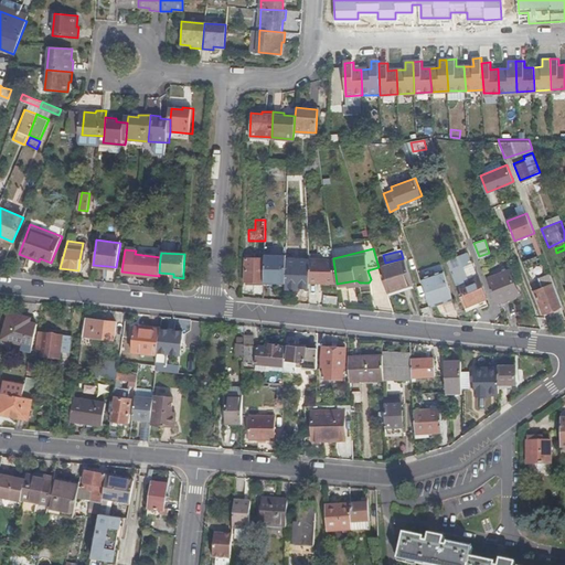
[(456,283),(478,275),(473,264),(470,265),(469,262),(471,260),(468,253),(458,256),(448,260),(450,269),(456,283)]
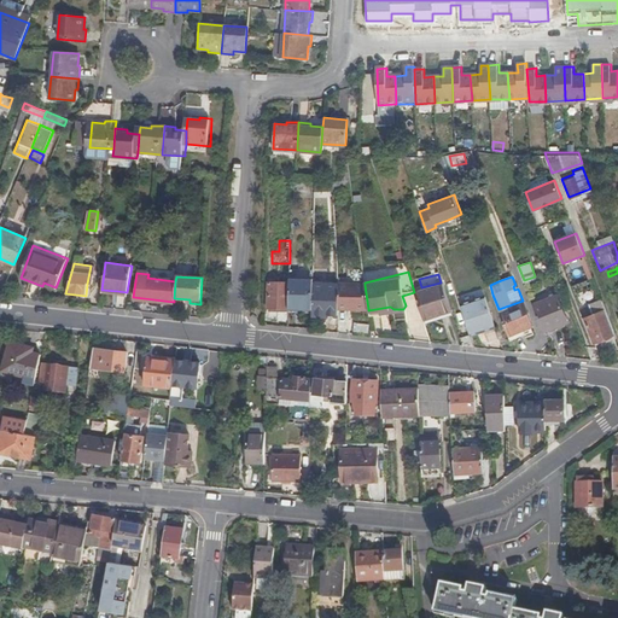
[(313,309),(313,284),(313,279),(289,279),(289,283),(289,308),(289,309),(313,309)]
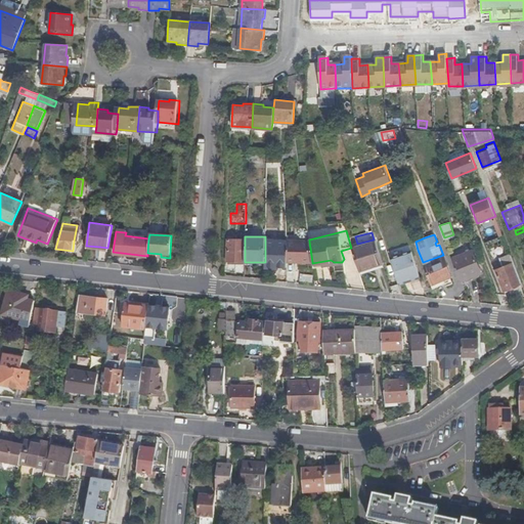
[(227,261),(245,261),(245,239),(227,239),(227,261)]
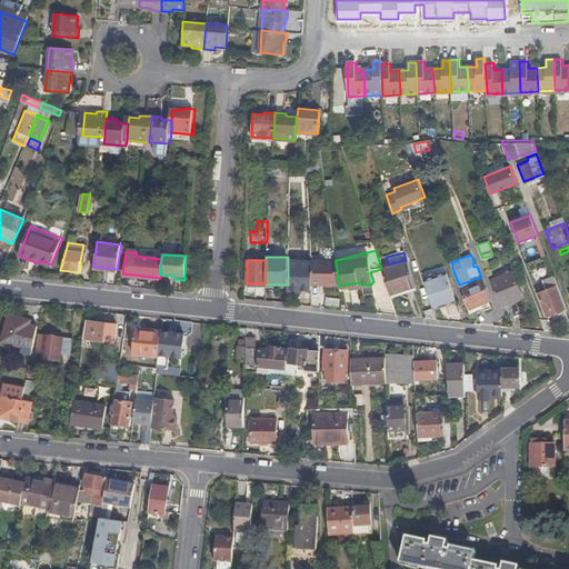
[(311,285),(312,262),(288,261),(288,285),(288,289),(311,290),(311,285)]
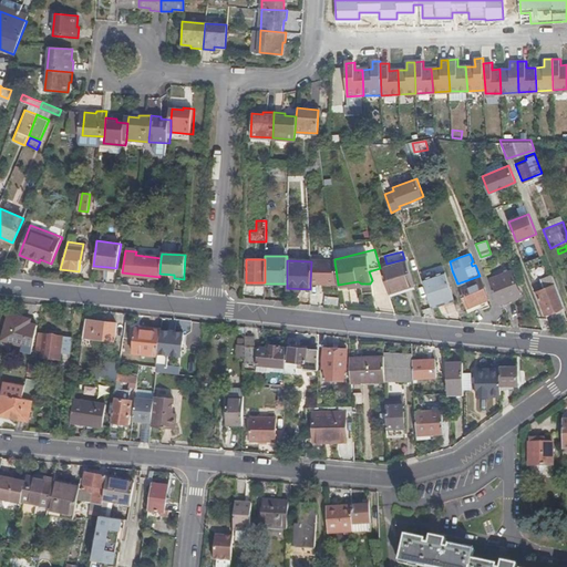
[(338,284),(334,261),(311,260),(311,261),(310,284),(332,284),(338,285),(338,284)]
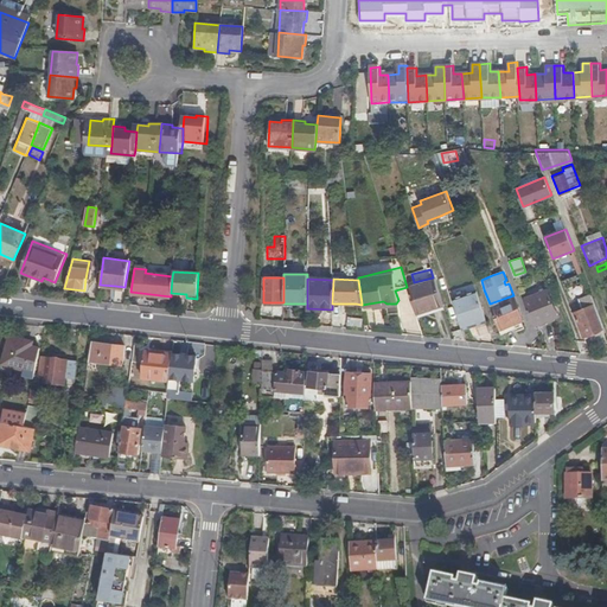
[(443,306),(435,279),(407,287),(416,314),(443,306)]
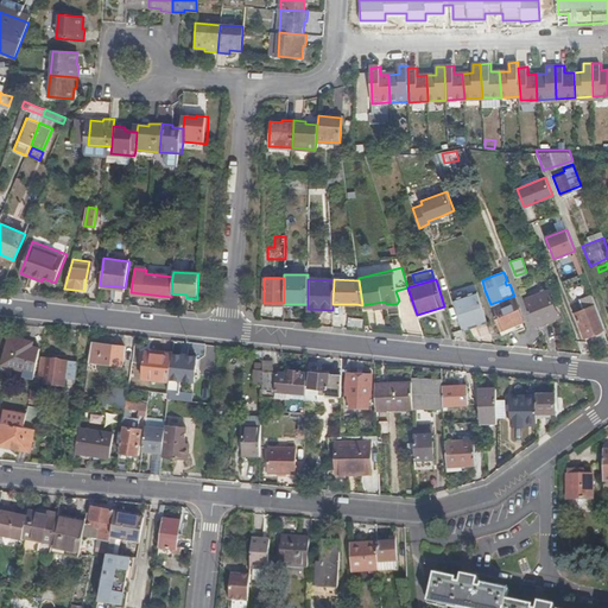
[(548,289),(524,297),(534,324),(557,316),(548,289)]
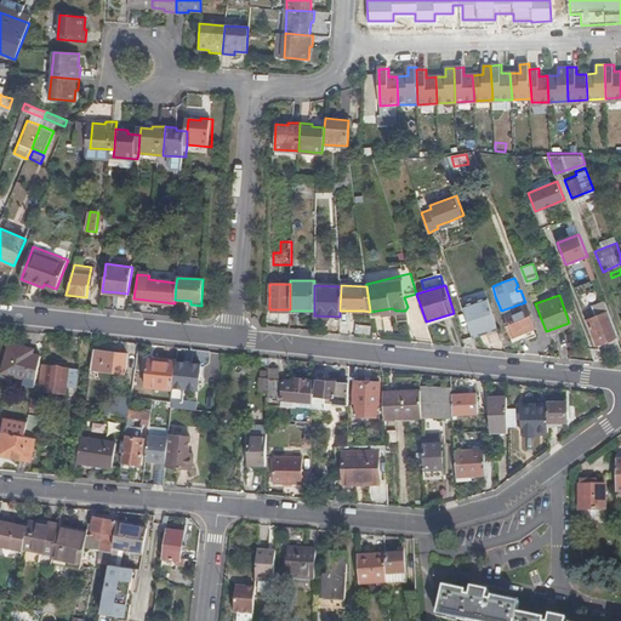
[(486,296),(462,303),(473,335),(480,332),(496,328),(497,328),(486,296)]
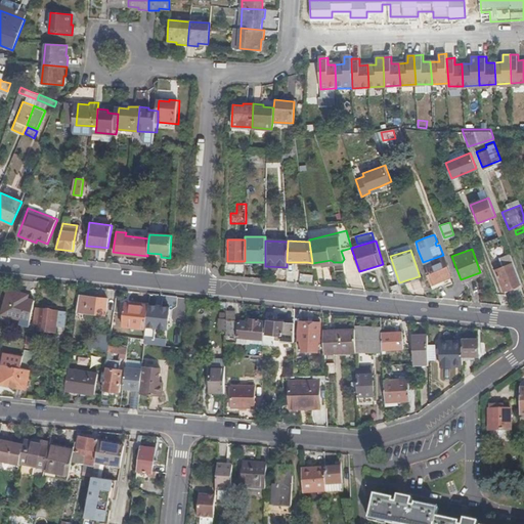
[(443,255),(423,262),(433,287),(444,282),(443,277),(451,274),(443,255)]
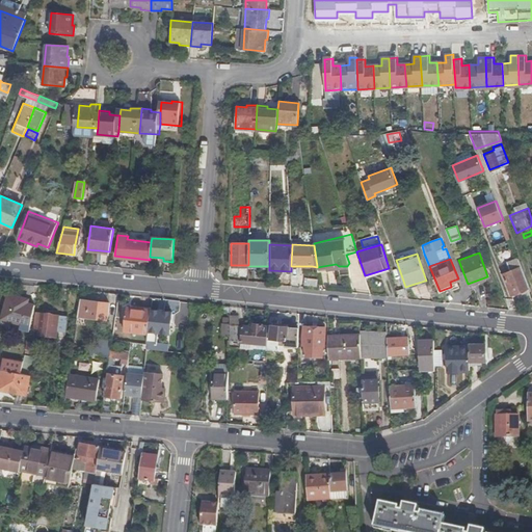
[(530,289),(519,261),(509,265),(512,272),(504,275),(511,296),(530,289)]
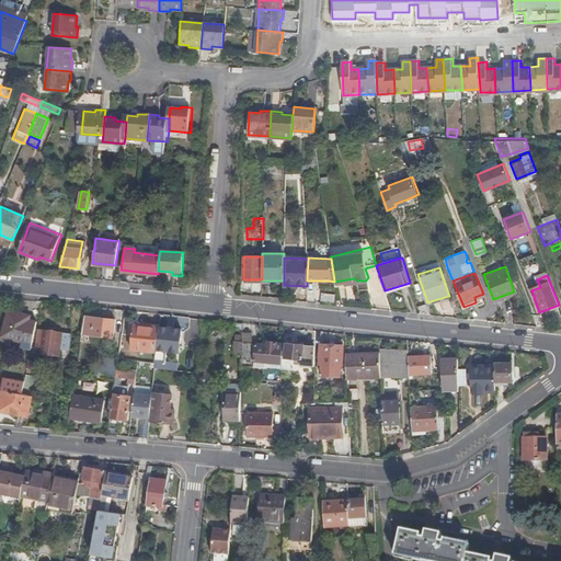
[(411,286),(410,283),(385,290),(386,295),(411,286)]
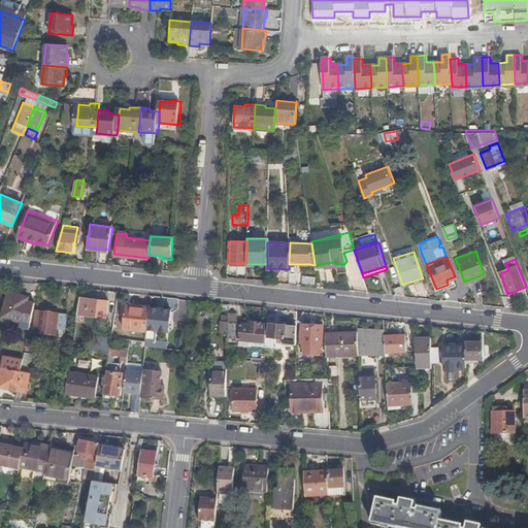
[(2,317),(21,322),(30,325),(34,303),(27,301),(28,297),(19,295),(18,297),(9,295),(10,290),(9,290),(2,317)]
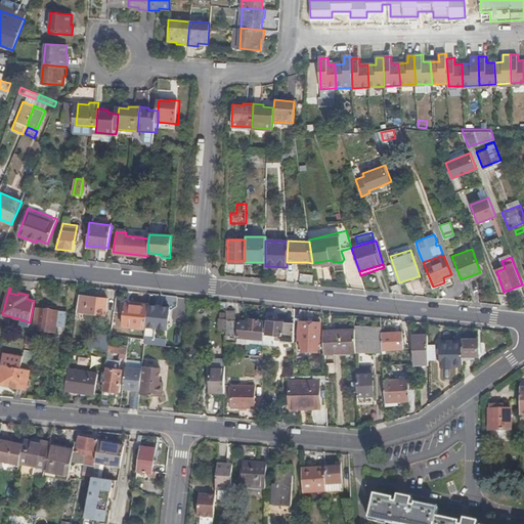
[(107,298),(78,295),(76,311),(105,314),(107,298)]
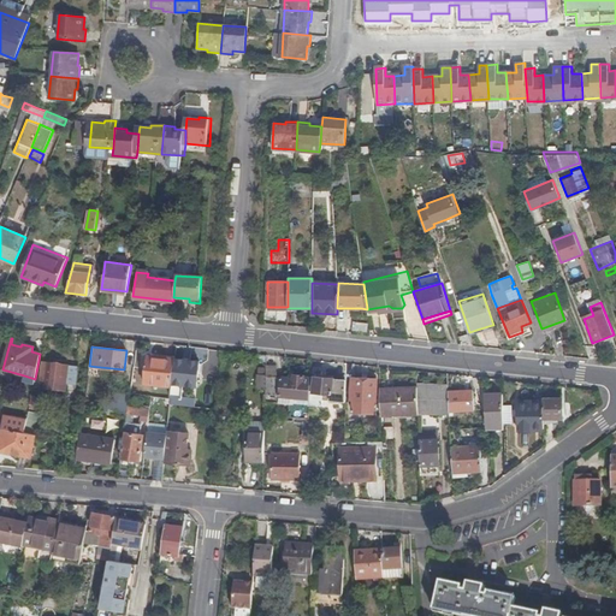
[(147,355),(144,380),(153,381),(155,356),(147,355)]
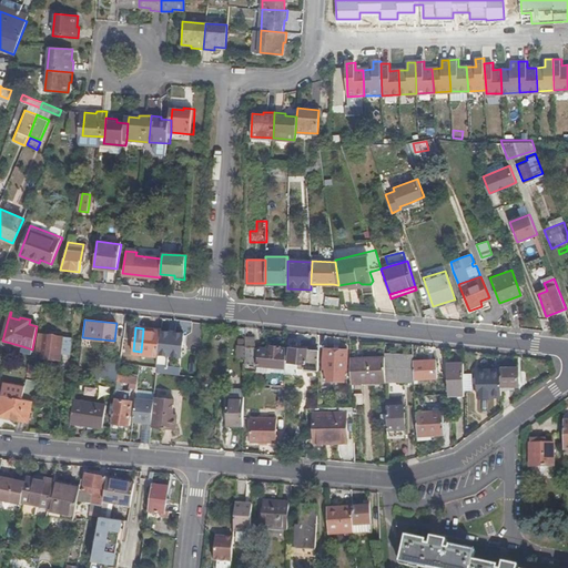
[(141,352),(133,351),(133,353),(158,355),(160,334),(146,332),(146,330),(143,328),(141,352)]
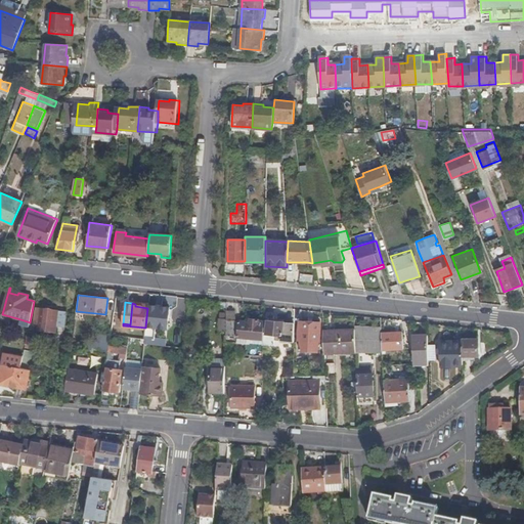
[(148,305),(147,308),(145,328),(144,337),(155,338),(155,326),(165,328),(166,307),(148,305)]
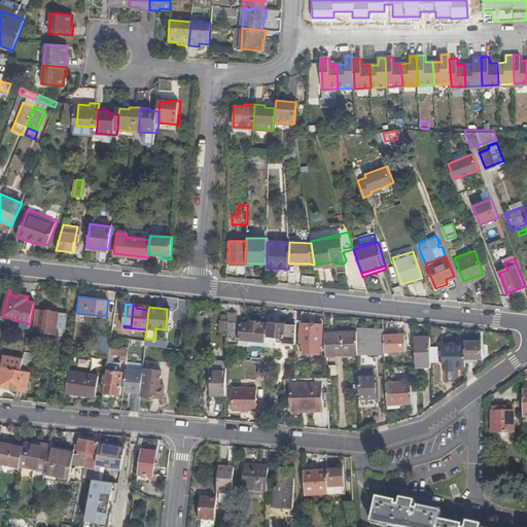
[(238,307),(227,307),(227,320),(227,322),(238,323),(238,307)]
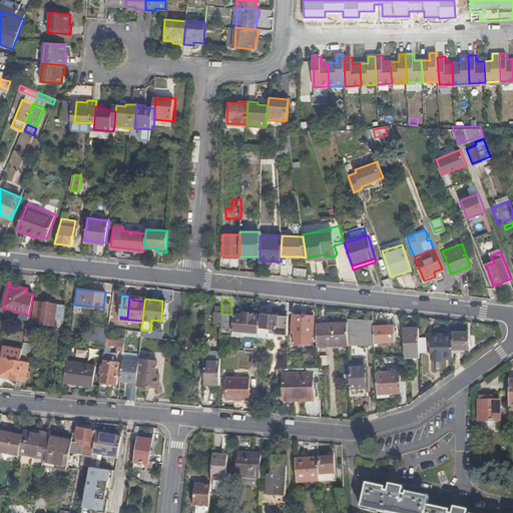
[(64,306),(34,302),(32,318),(37,319),(36,323),(54,325),(54,320),(62,321),(64,306)]
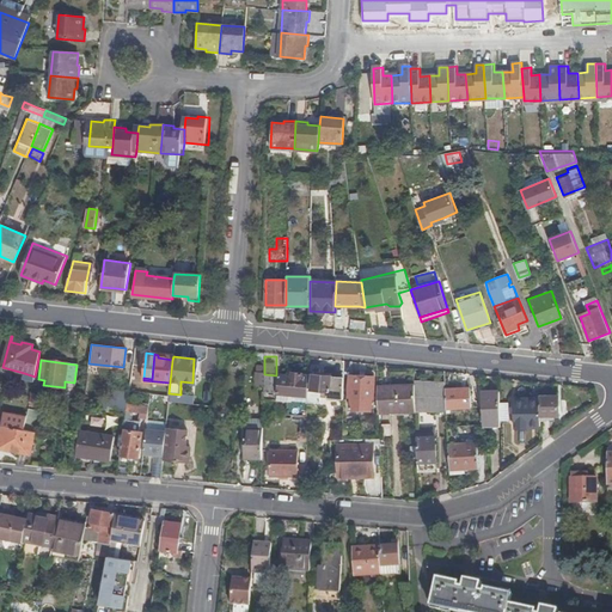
[(23,379),(24,373),(2,367),(0,372),(23,379)]
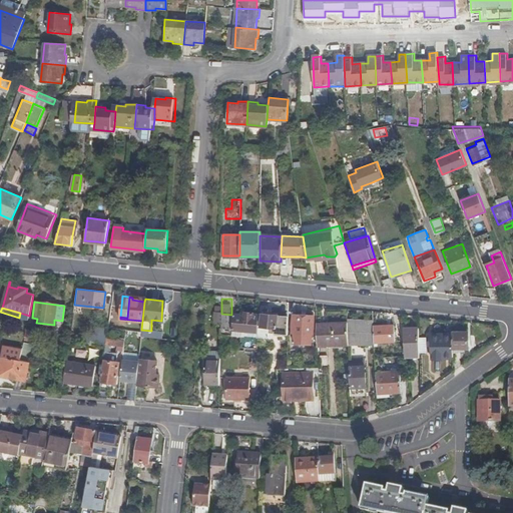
[(231,315),(221,314),(221,324),(221,329),(240,331),(239,348),(244,348),(243,362),(251,363),(251,366),(257,367),(258,337),(258,326),(258,316),(252,315),(252,313),(243,313),(243,316),(231,315)]
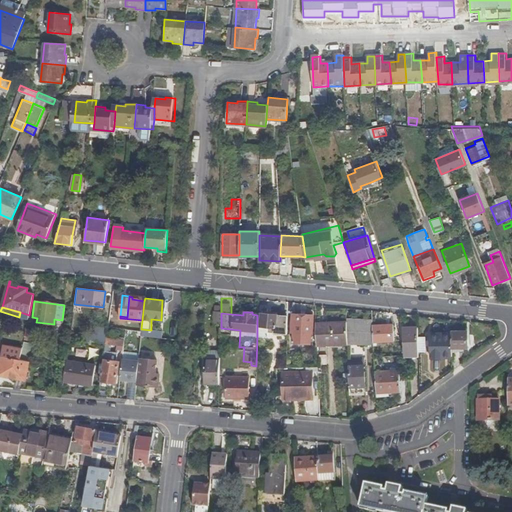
[(287,335),(287,316),(261,314),(260,326),(257,325),(257,336),(268,338),(269,333),(287,335)]
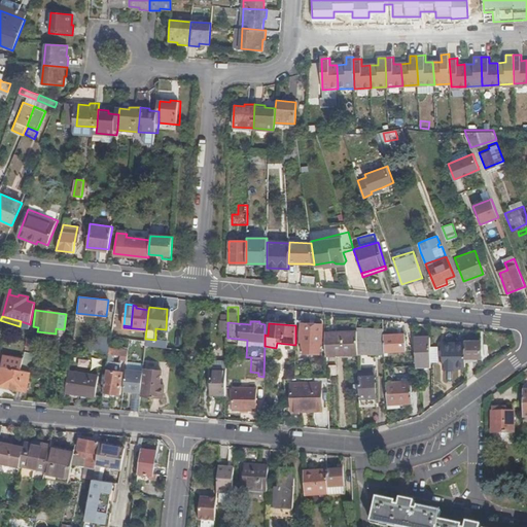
[(322,325),(301,323),(300,342),(301,342),(301,353),(319,354),(319,343),(321,343),(322,325)]
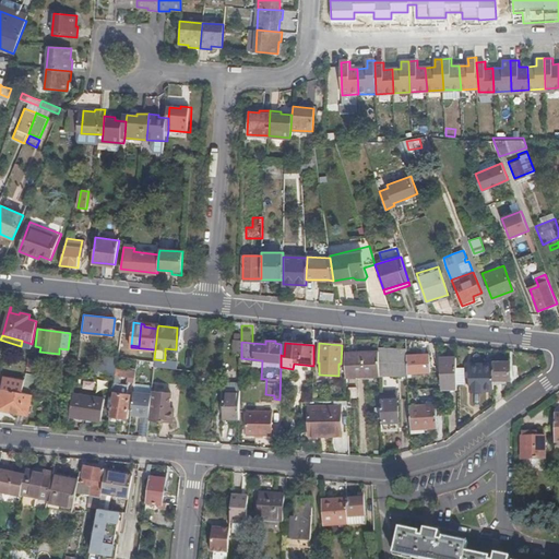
[(379,376),(393,376),(392,351),(378,349),(378,352),(379,376)]
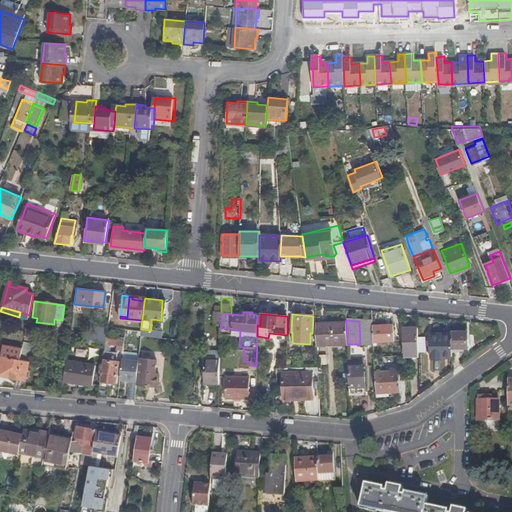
[(359,321),(360,344),(373,345),(373,343),(372,326),(372,321),(359,321)]
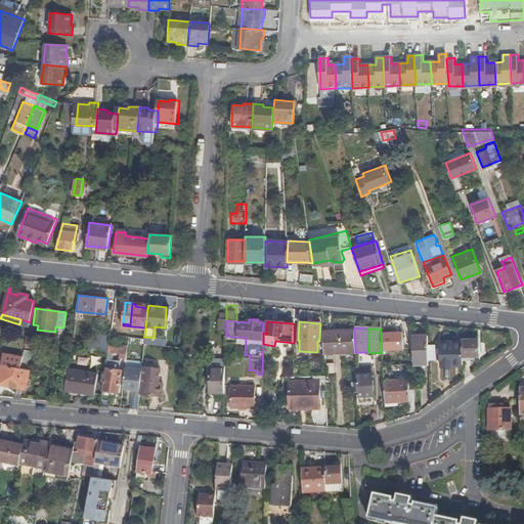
[(322,330),(323,353),(355,352),(354,330),(322,330)]
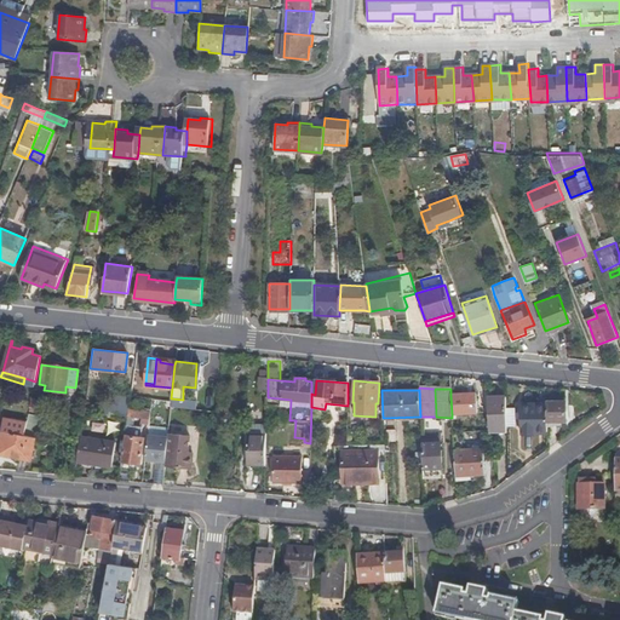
[(476,394),(451,395),(452,415),(477,414),(476,394)]
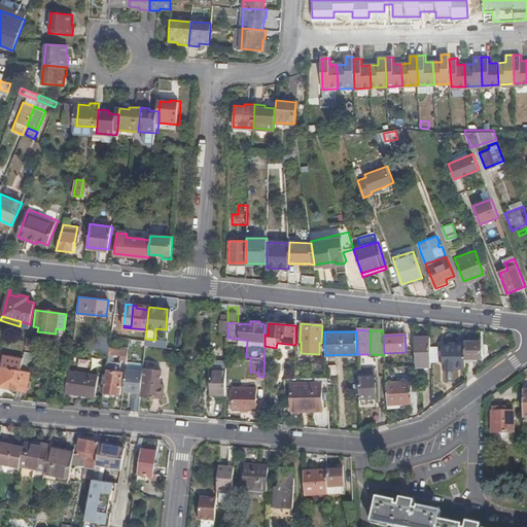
[(415,365),(430,364),(429,337),(414,337),(415,365)]
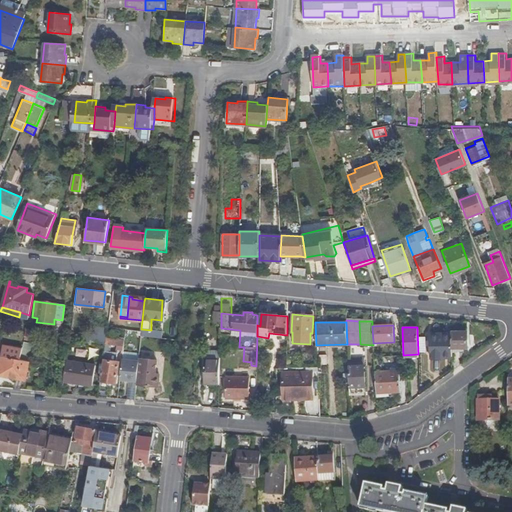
[(151,330),(141,329),(141,333),(141,335),(156,337),(157,331),(151,330)]
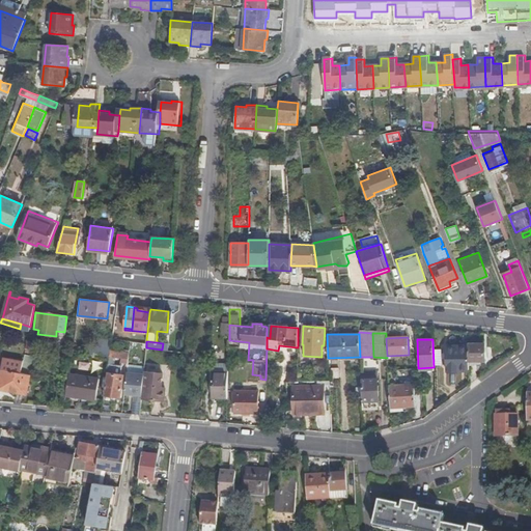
[(468,342),(468,350),(468,362),(484,361),(483,342),(468,342)]
